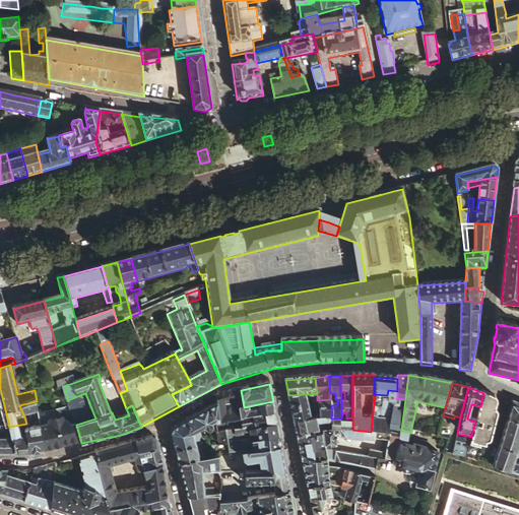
[(0,388),(0,420),(2,428),(9,429),(9,427),(0,388)]
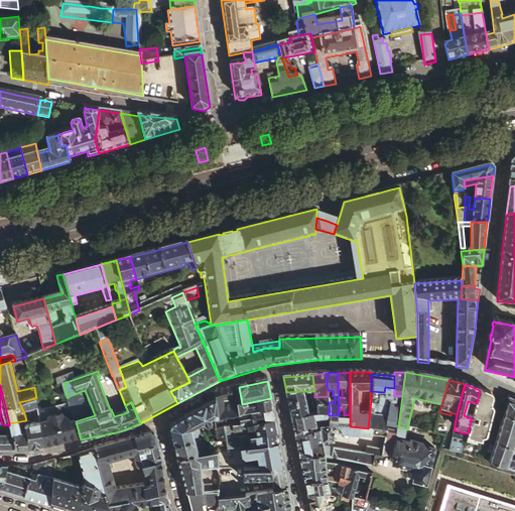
[(230,417),(239,416),(237,405),(242,404),(239,387),(215,394),(217,402),(220,419),(223,419),(230,417)]
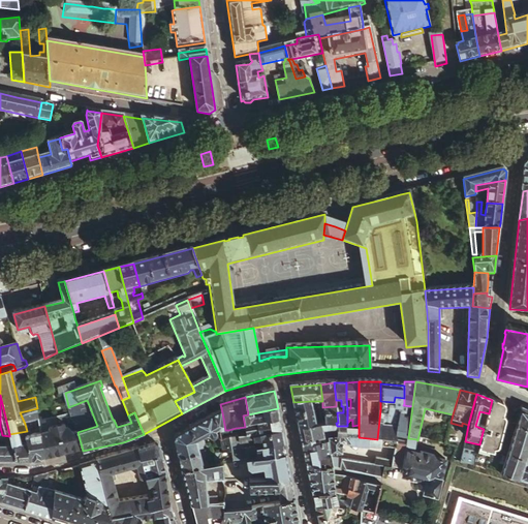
[(387,406),(398,407),(403,408),(403,405),(404,404),(404,398),(395,397),(394,402),(380,401),(380,409),(387,410),(387,406)]
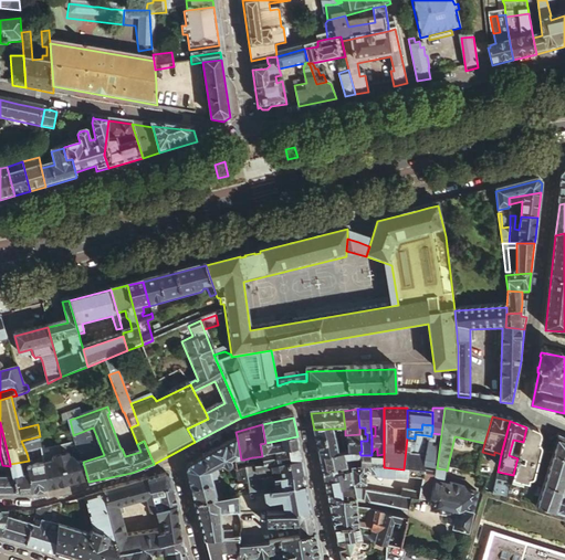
[(93,428),(73,435),(83,462),(104,455),(93,428)]
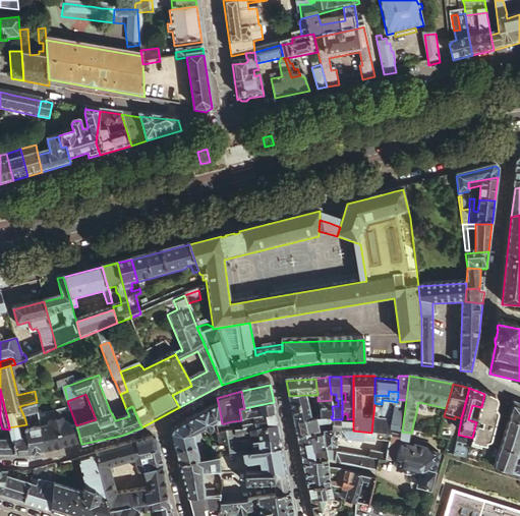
[(480,455),(497,405),(497,403),(497,402),(497,401),(497,400),(496,400),(496,399),(484,394),(481,407),(476,422),(482,423),(481,427),(475,425),(472,438),(469,447),(466,460),(475,462),(477,455),(480,455)]
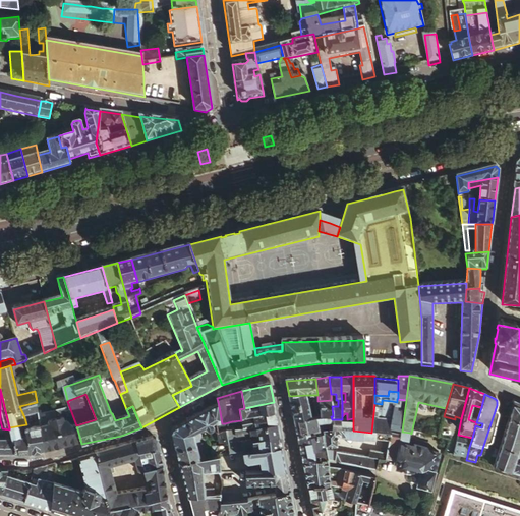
[(290,401),(294,422),(310,419),(308,406),(310,406),(310,403),(307,403),(306,395),(289,396),(290,401)]
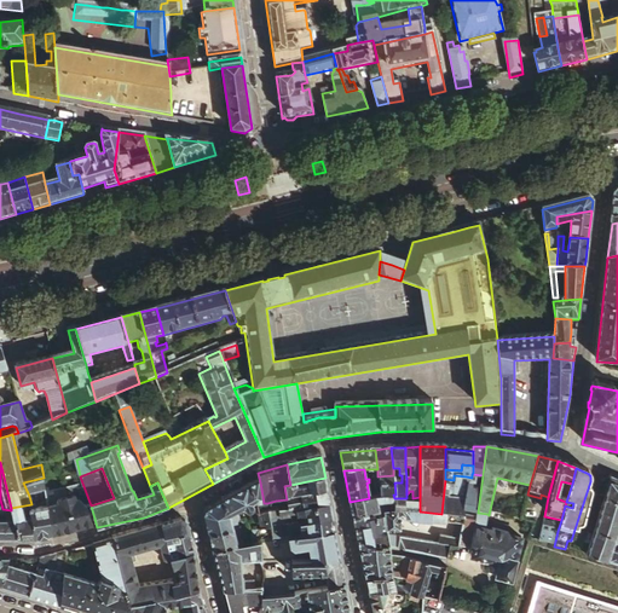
[(477,518),(478,513),(483,475),(472,474),(472,478),(471,481),(465,515),(477,518)]
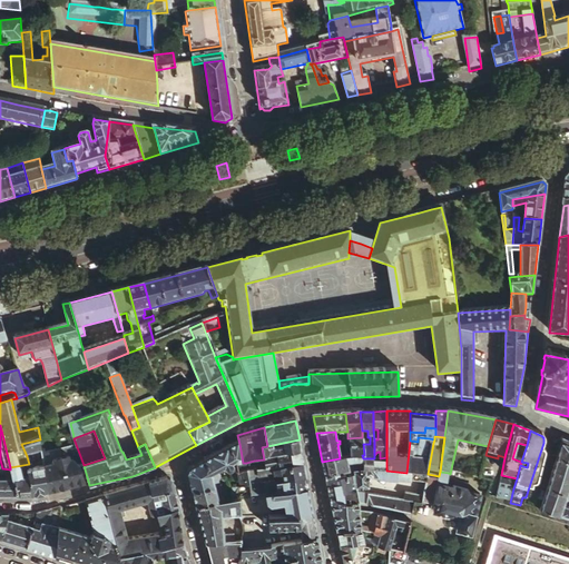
[(347,438),(350,457),(362,455),(364,455),(363,444),(362,437),(347,438)]
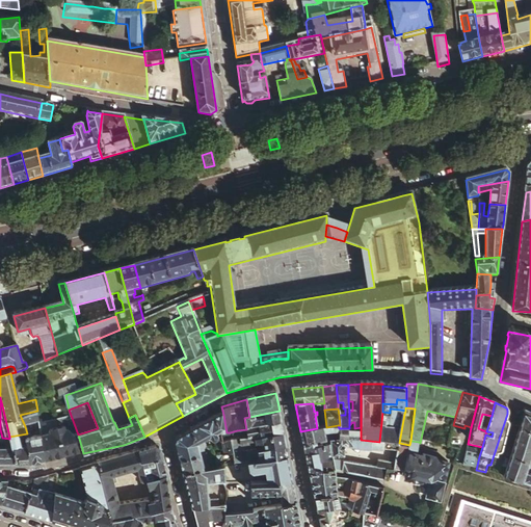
[(397,471),(405,473),(409,445),(399,443),(404,414),(400,414),(400,410),(390,409),(390,413),(389,423),(381,422),(379,442),(385,444),(383,450),(377,450),(375,467),(348,465),(348,474),(387,480),(390,471),(396,473),(397,471)]
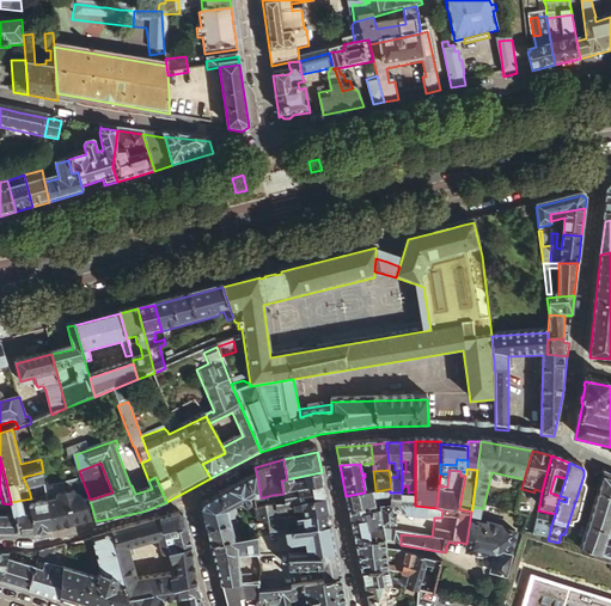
[(281,481),(283,494),(324,487),(323,478),(322,472),(304,476),(305,483),(294,484),(293,478),(287,479),(281,481)]
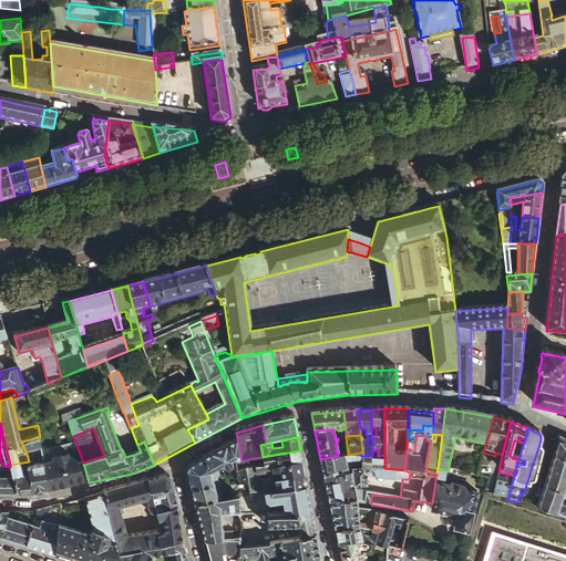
[(408,438),(407,449),(414,450),(415,439),(408,438)]
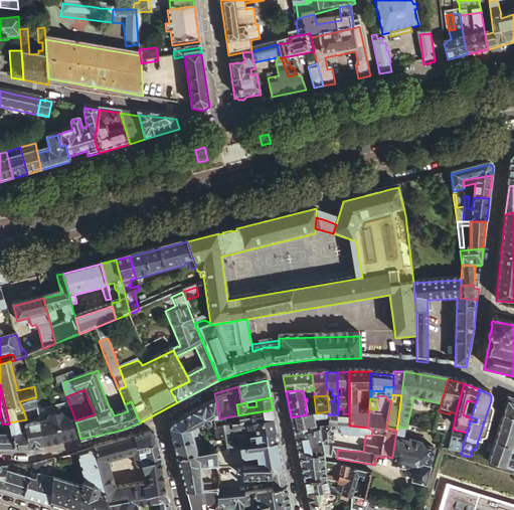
[(513,401),(508,398),(507,402),(502,416),(492,445),(489,455),(486,461),(513,471),(513,401)]
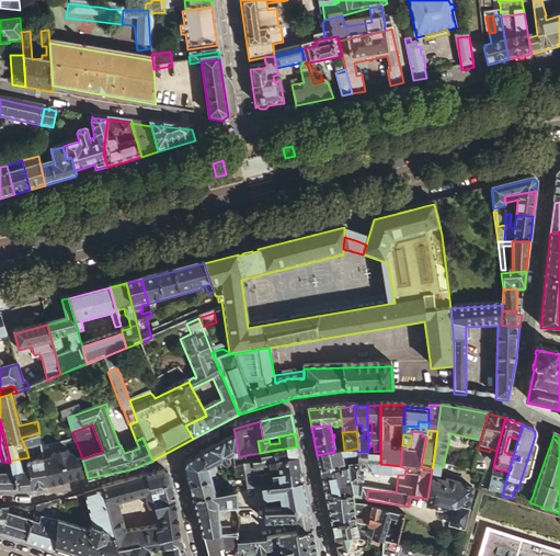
[(513,455),(518,439),(509,437),(504,452),(513,455)]
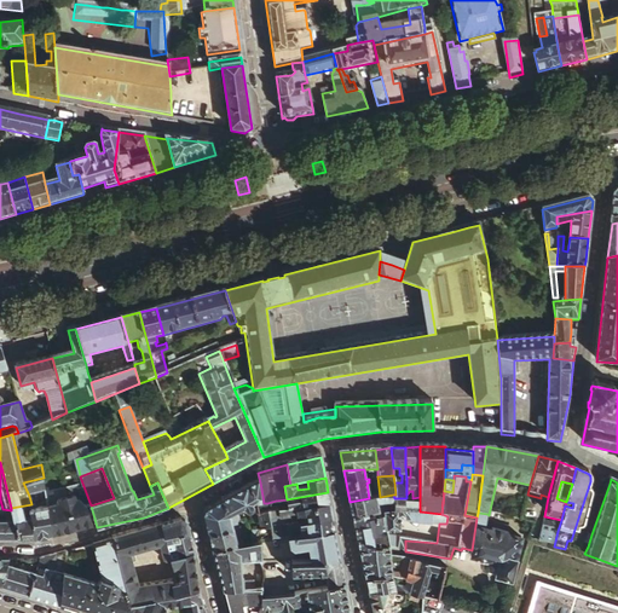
[(264,503),(260,483),(221,503),(226,520),(236,515),(244,512),(247,515),(250,515),(253,515),(253,514),(254,512),(255,509),(254,505),(256,504),(264,503)]
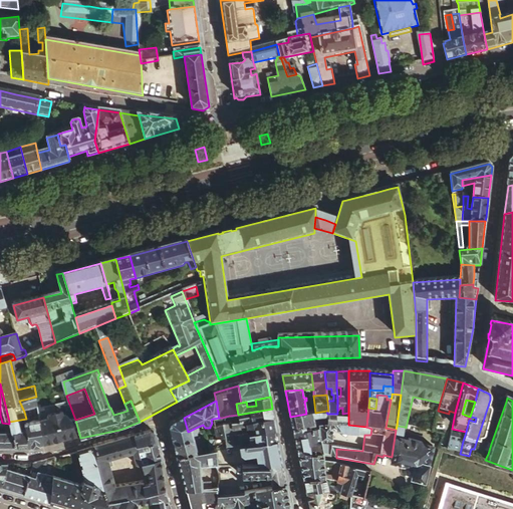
[(498,404),(496,411),(499,412),(498,415),(501,416),(506,402),(505,401),(503,401),(502,401),(501,401),(500,402),(499,403),(498,404)]
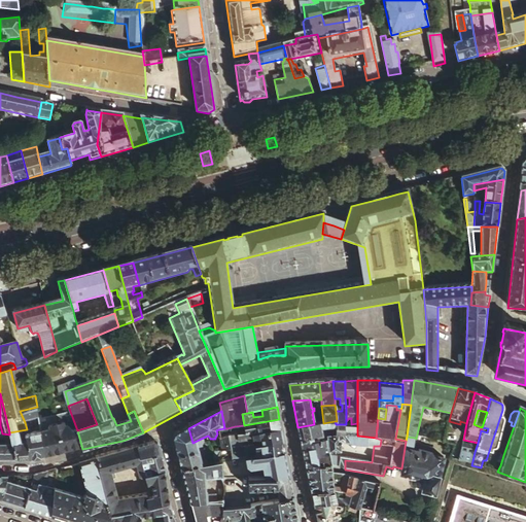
[(28,437),(42,435),(40,420),(40,418),(25,422),(27,429),(28,437)]
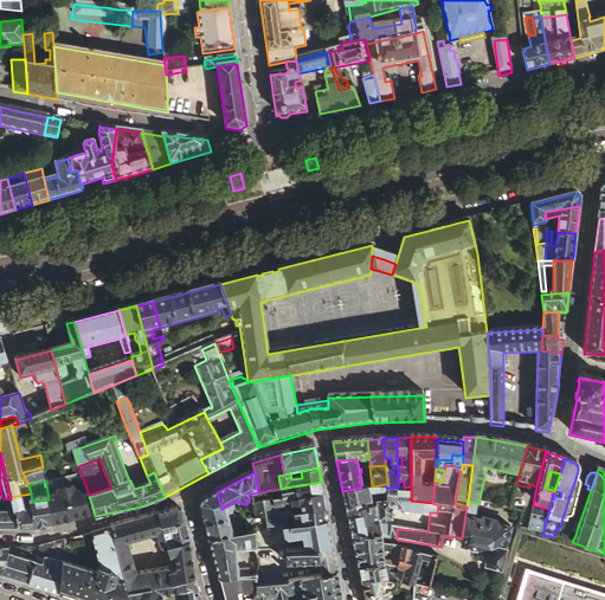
[(321,482),(281,489),(270,490),(272,504),(274,504),(323,495),(322,489),(321,482)]
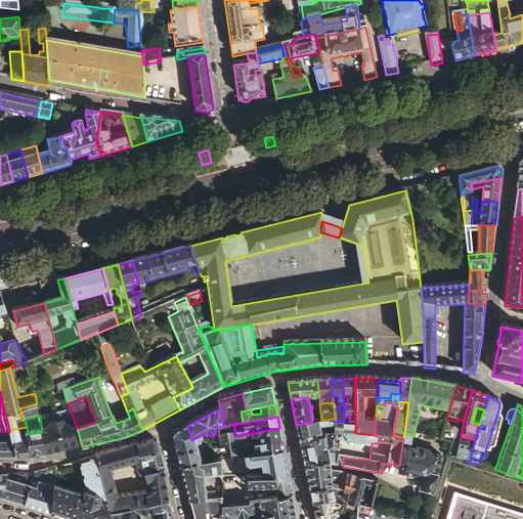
[(297,429),(299,436),(314,434),(315,437),(322,436),(321,429),(334,427),(334,422),(333,419),(321,421),(312,422),(296,425),(297,429)]
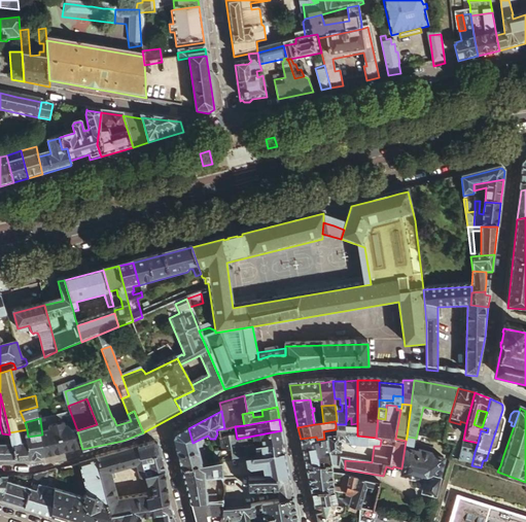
[(338,437),(357,436),(357,423),(351,424),(346,424),(336,424),(336,429),(338,437)]
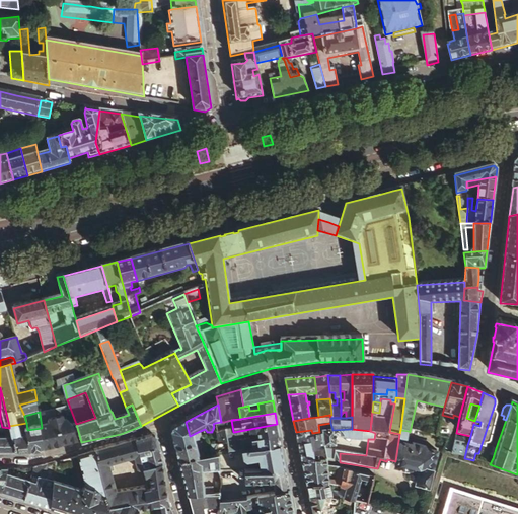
[(58,421),(63,447),(81,442),(76,424),(72,425),(64,420),(58,421)]
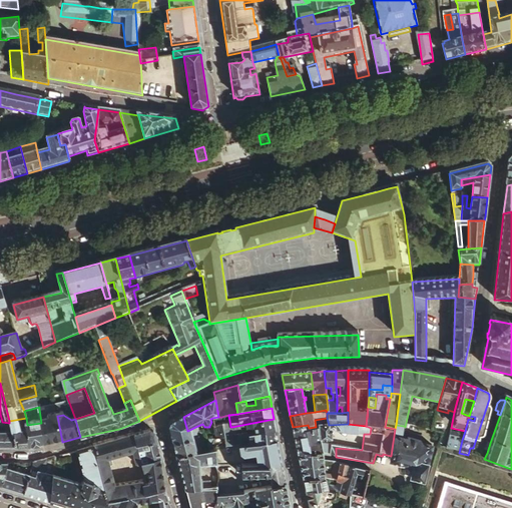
[(62,442),(57,416),(50,418),(48,421),(41,423),(44,446),(61,442),(62,442)]
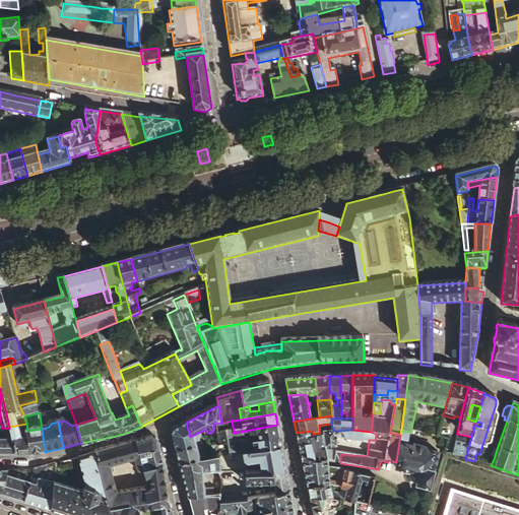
[(190,437),(186,423),(173,430),(170,435),(172,439),(175,452),(193,443),(195,447),(197,447),(195,441),(200,440),(198,433),(190,437)]
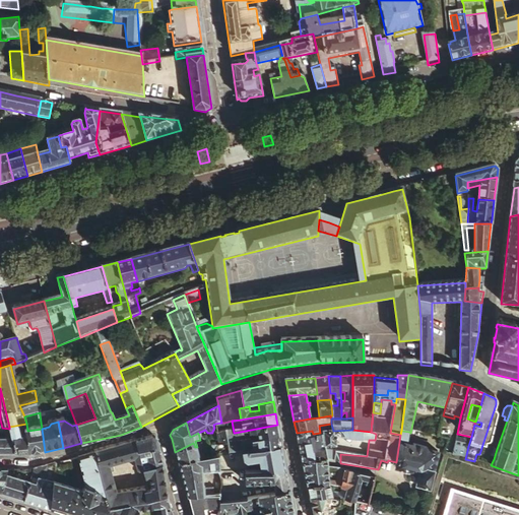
[(224,423),(221,423),(215,424),(217,435),(226,434),(224,423)]
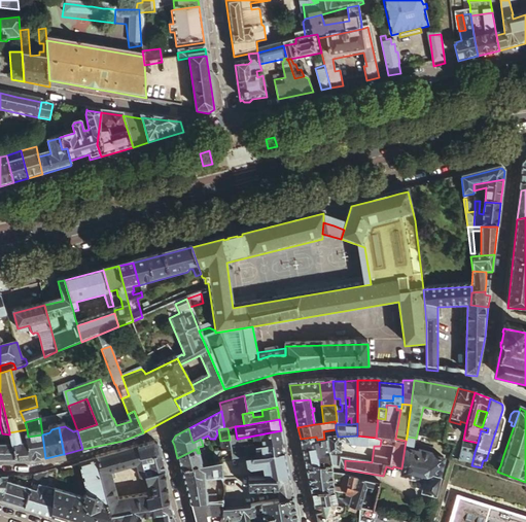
[(283,440),(281,430),(238,439),(238,443),(239,445),(259,442),(260,447),(255,448),(255,451),(284,448),(283,440)]
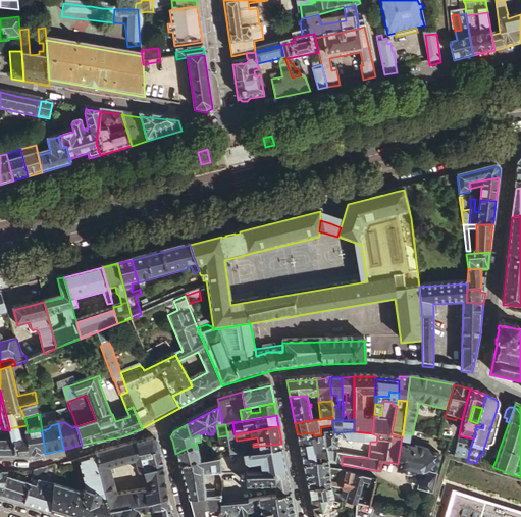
[(11,436),(9,430),(2,429),(0,429),(0,457),(15,457),(12,442),(0,442),(0,433),(2,433),(3,436),(11,436)]
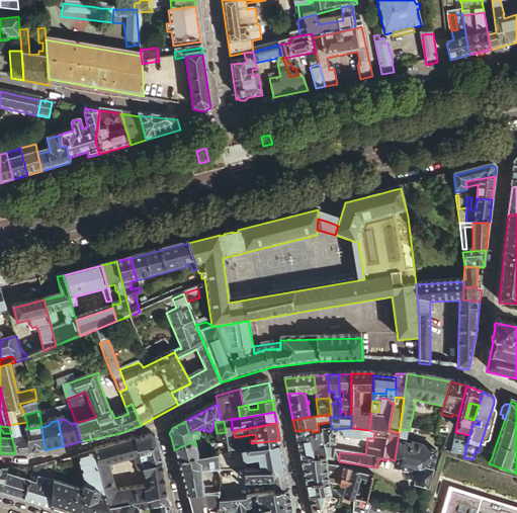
[(12,438),(15,453),(31,453),(26,435),(22,436),(20,428),(13,429),(12,426),(9,427),(11,433),(11,434),(12,438)]
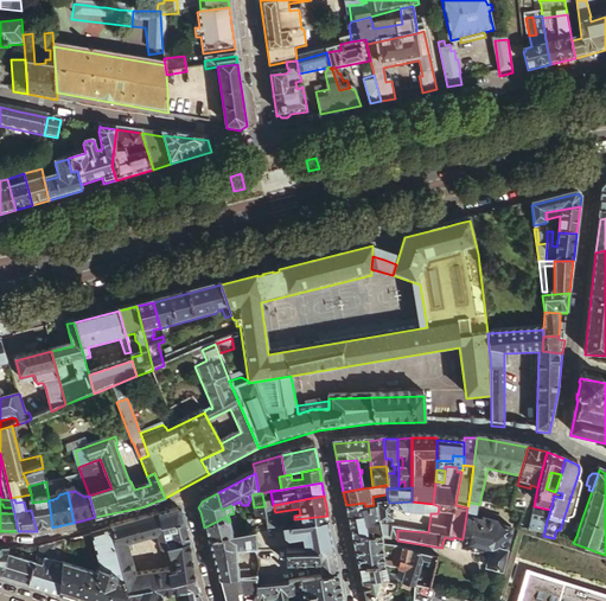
[(52,528),(49,500),(32,503),(30,504),(31,510),(37,531),(52,528)]
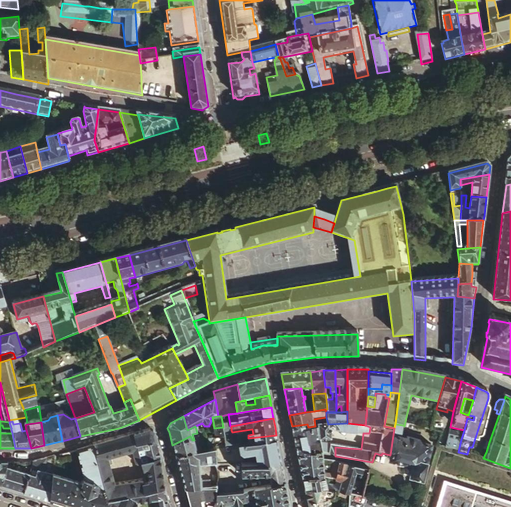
[(370,427),(365,425),(347,423),(328,424),(318,425),(318,429),(321,441),(333,439),(331,430),(339,430),(339,432),(363,433),(369,433),(370,427)]
